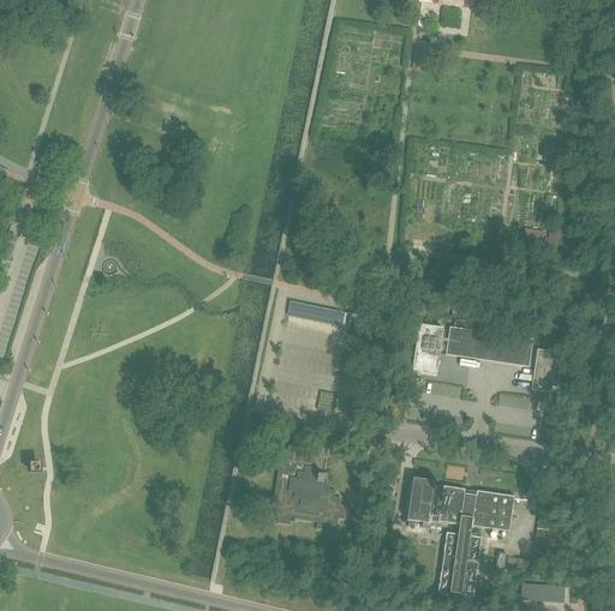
[(532,228),(530,243),(544,246),(548,232),(532,228)]
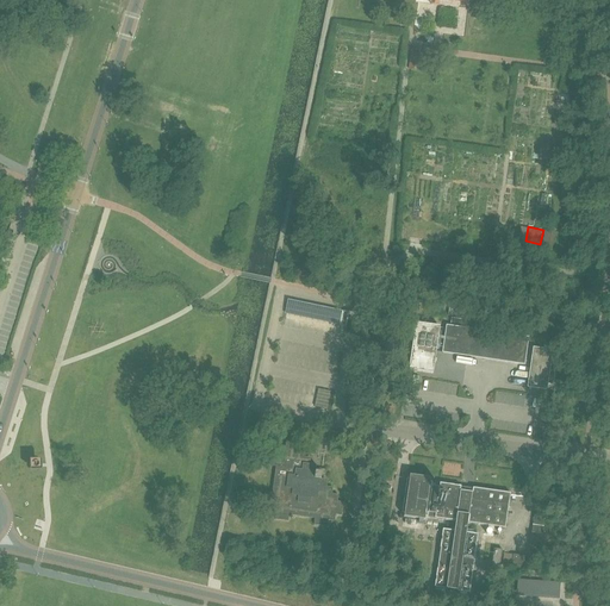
[(540,255),(549,257),(554,231),(546,230),(540,255)]
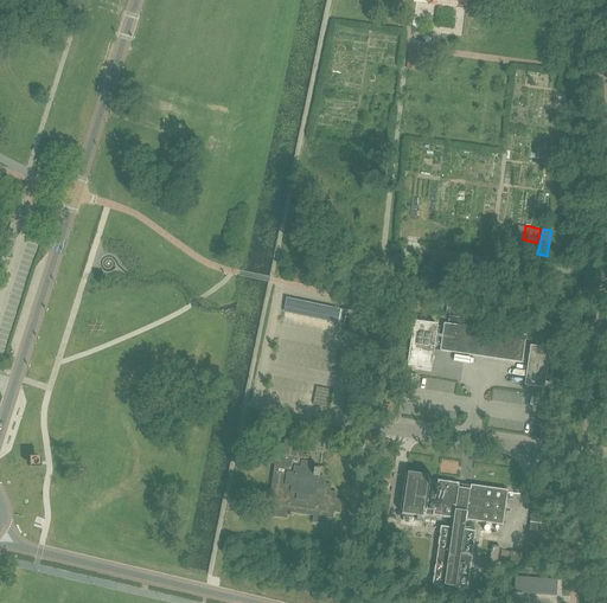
[(340,309),(287,299),(285,310),(343,324),(345,310),(340,309)]
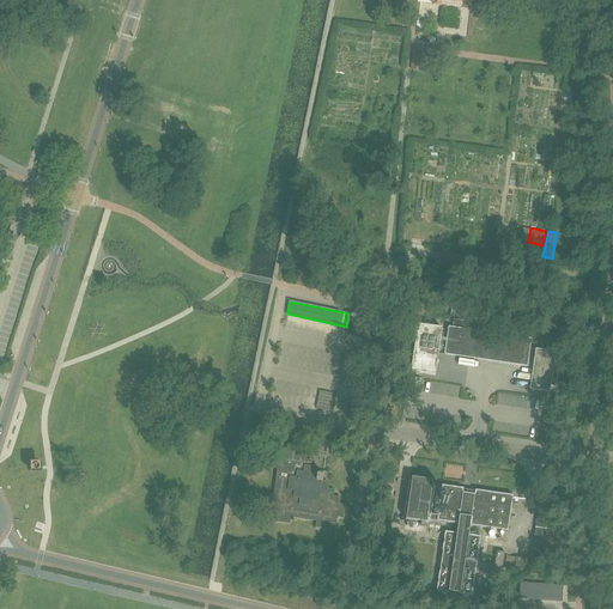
[(451,305),(449,314),(463,316),(465,306),(451,305)]
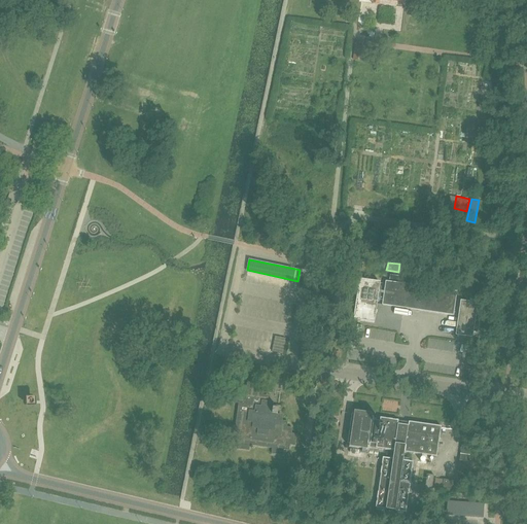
[(402,305),(408,274),(390,272),(389,279),(386,278),(383,302),(402,305)]
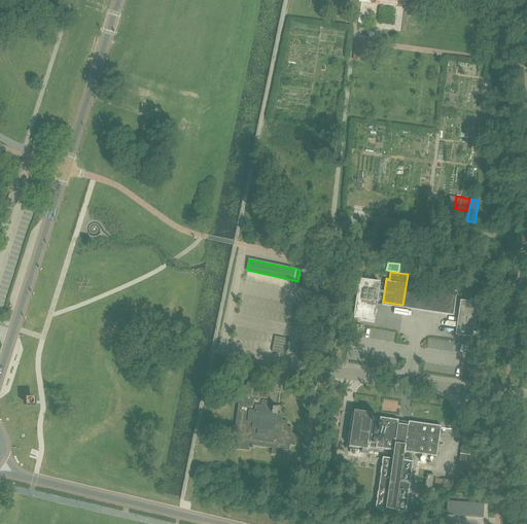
[(375,320),(380,280),(373,279),(374,274),(373,274),(371,274),(370,274),(370,279),(359,277),(354,317),(375,320)]
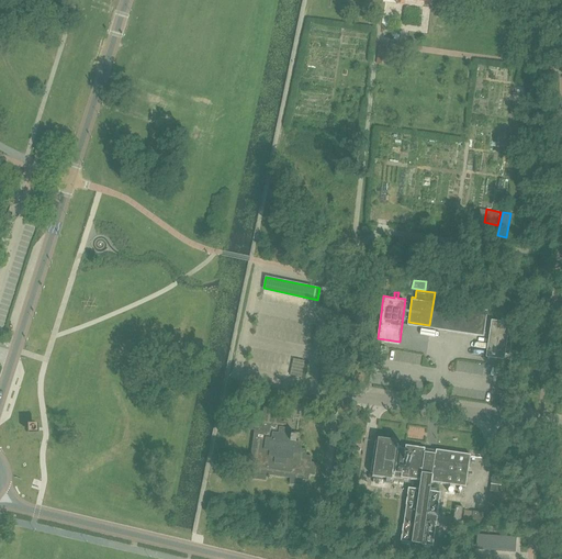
[(448,327),(453,295),(435,292),(429,325),(448,327)]
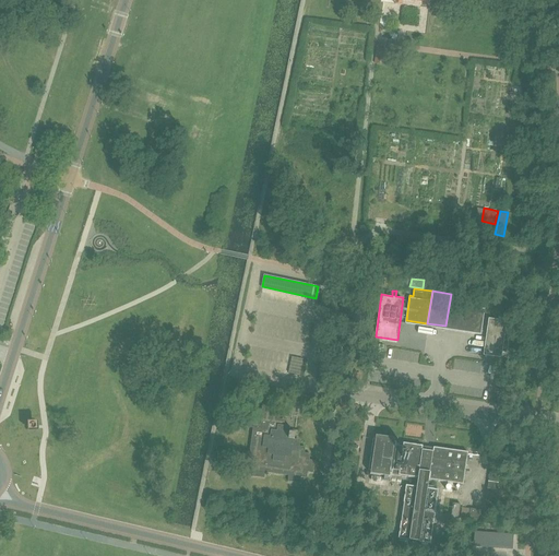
[(486,298),(451,294),(445,326),(480,331),(486,298)]
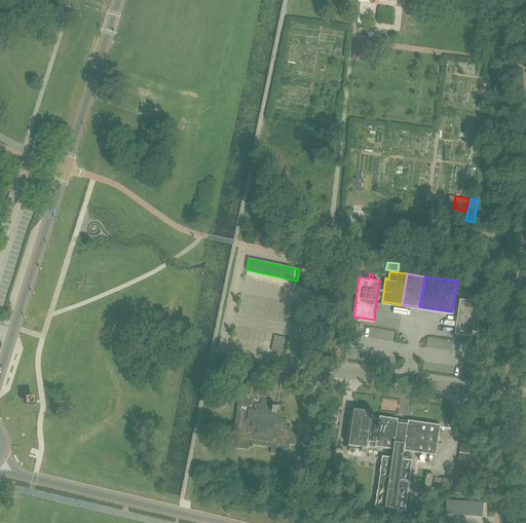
[(476,299),(459,297),(454,331),(472,334),(472,329),(477,329),(478,318),(474,318),(476,299)]
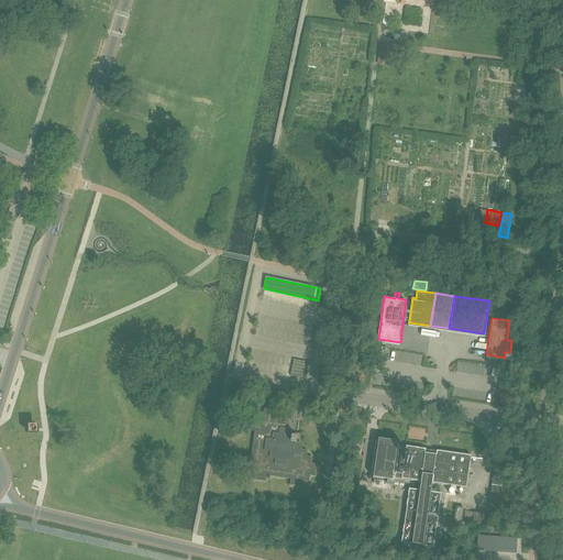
[(497,399),(499,399),(508,402),(511,380),(500,377),(497,399)]
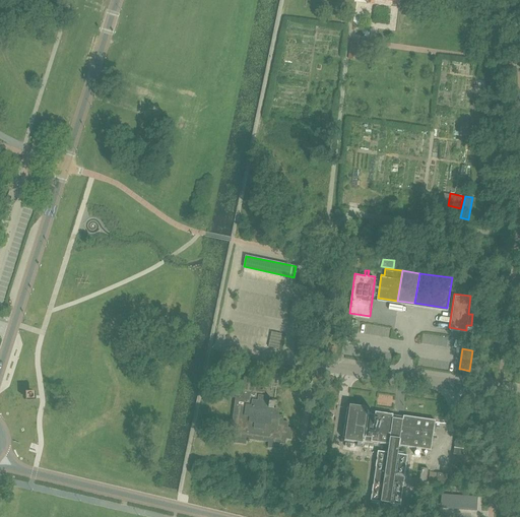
[(253,438),(263,439),(269,440),(268,445),(279,447),(280,442),(285,442),(286,437),(291,437),(294,426),(288,425),(288,418),(283,418),(284,413),(273,411),(274,402),(276,403),(277,398),(275,397),(271,397),(262,396),(263,390),(259,389),(260,381),(254,381),(255,376),(244,374),(244,379),(238,378),(237,384),(232,383),(230,394),(236,395),(235,400),(234,411),(233,415),(228,414),(225,428),(231,429),(231,434),(236,435),(235,441),(247,442),(247,437),(253,438)]
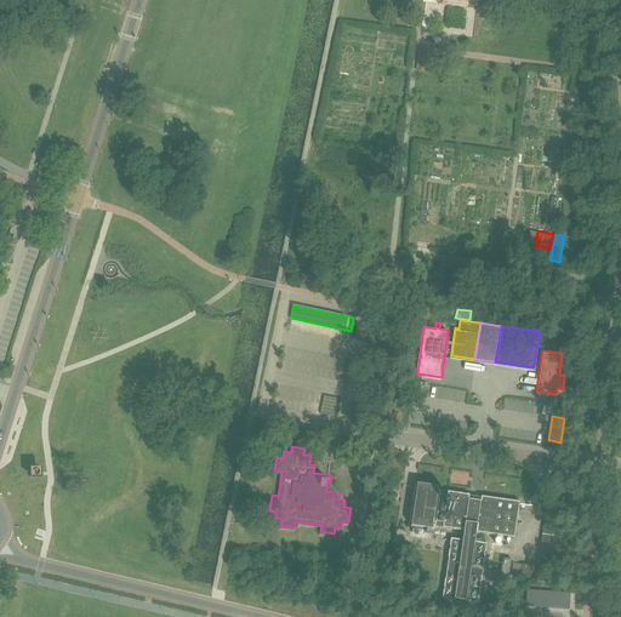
[(410,514),(409,519),(414,520),(412,523),(412,524),(433,526),(433,523),(453,526),(463,527),(465,526),(466,527),(465,538),(462,537),(450,535),(442,595),(478,600),(482,577),(484,578),(486,564),(483,563),(486,541),(474,538),(474,540),(472,540),(473,529),(476,529),(488,531),(514,535),(519,498),(484,493),(482,493),(480,498),(468,496),(469,491),(448,489),(440,487),(438,487),(439,485),(439,484),(419,480),(419,481),(419,484),(414,484),(410,514)]
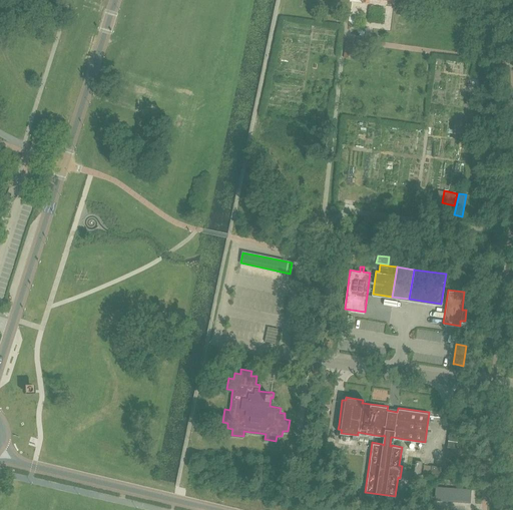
[(461,417),(460,416),(452,415),(445,465),(433,464),(431,475),(447,477),(457,479),(462,447),(457,446),(461,417)]
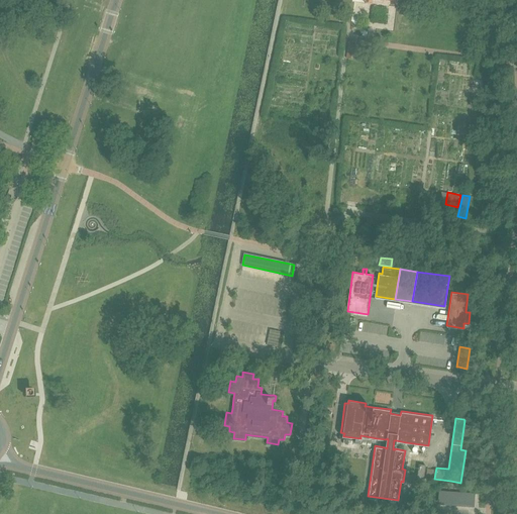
[(417,473),(416,481),(423,482),(426,463),(423,463),(419,461),(417,473)]
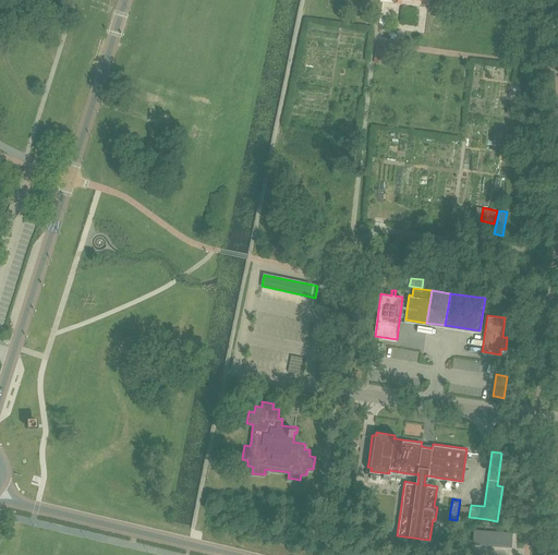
[(473,528),(472,543),(511,545),(512,531),(473,528)]
